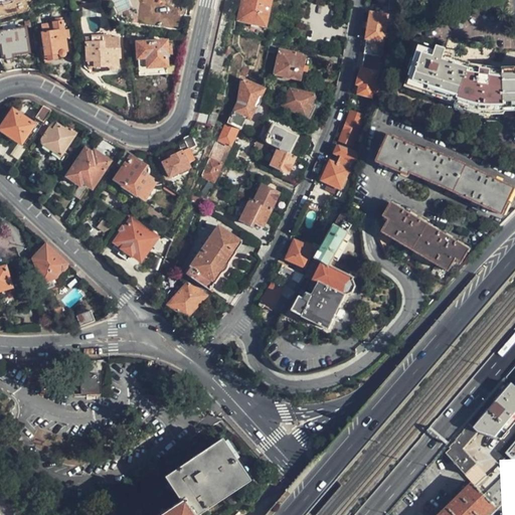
[(243,0),(239,19),(264,24),(270,0),(243,0)]
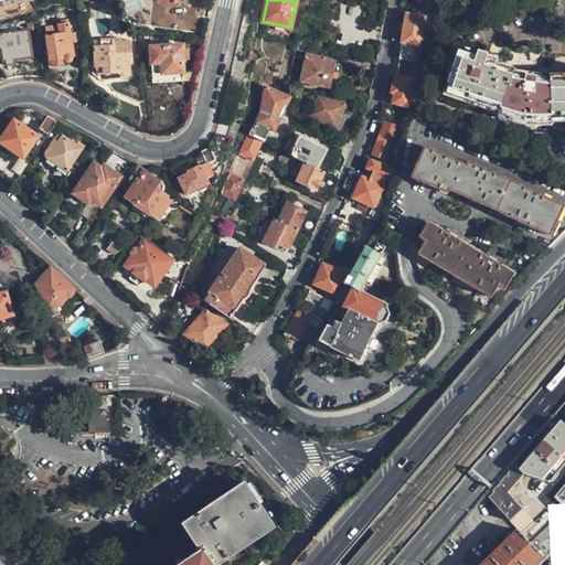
[(398,67),(412,71),(413,62),(418,63),(426,18),(426,7),(408,6),(398,67)]
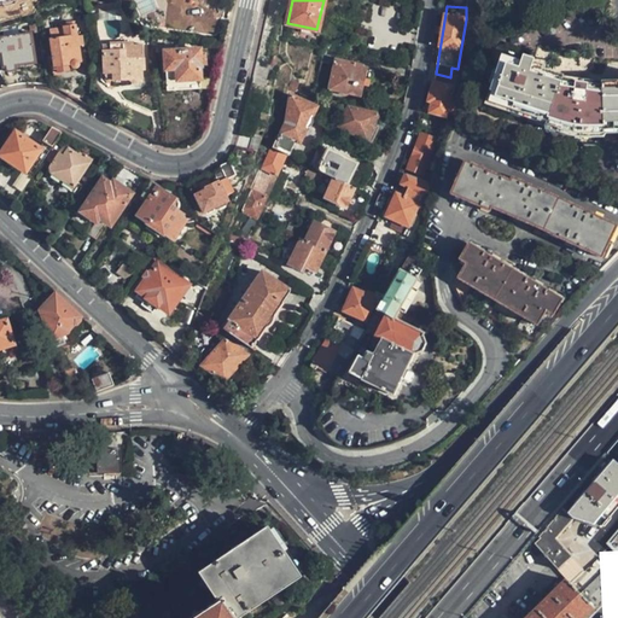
[(81,63),(79,45),(77,35),(75,25),(63,28),(63,29),(64,36),(52,39),(50,39),(53,66),(56,66),(57,71),(69,70),(69,65),(71,64),(73,66),(75,68),(76,68),(79,65),(79,64),(81,63)]
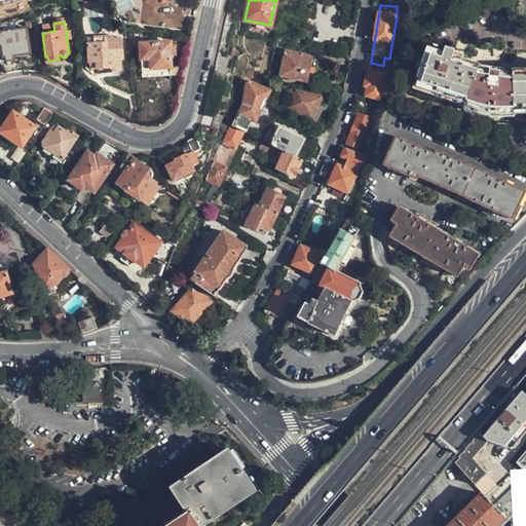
[(0,55),(0,62),(6,73),(7,73),(8,73),(9,73),(10,73),(11,73),(12,72),(13,72),(14,72),(15,72),(16,72),(17,72),(19,71),(20,71),(21,71),(22,71),(20,54),(29,52),(26,28),(0,31),(0,45),(0,46),(2,55),(0,55)]
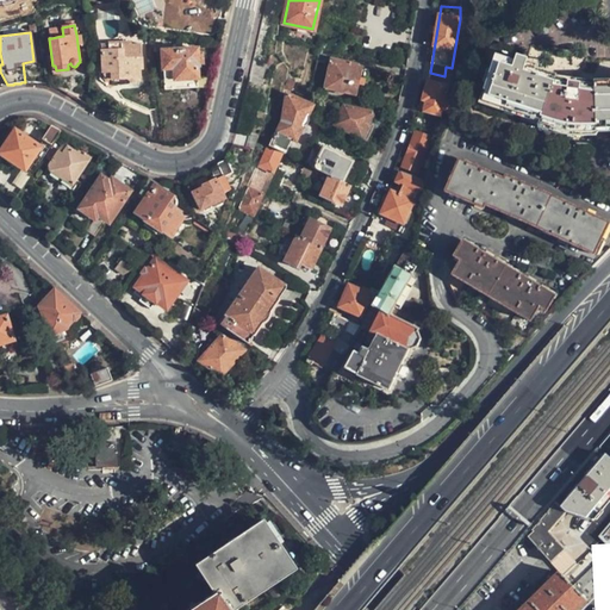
[(131,42),(122,42),(122,48),(101,48),(101,72),(111,72),(111,80),(126,79),(129,82),(137,82),(139,78),(139,67),(142,68),(142,44),(132,43),(131,42)]
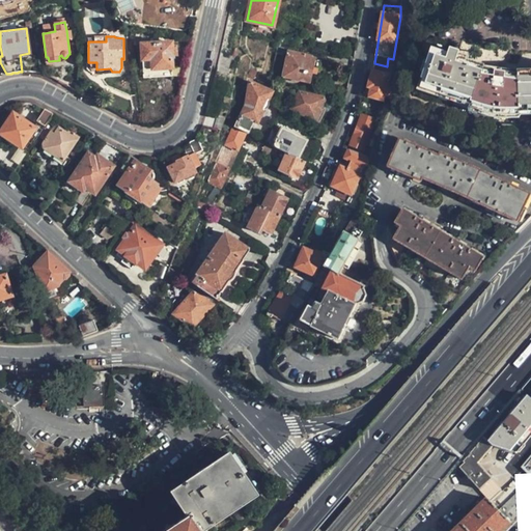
[(173,56),(172,46),(171,43),(141,45),(142,70),(155,68),(171,67),(171,58),(173,57),(173,56)]
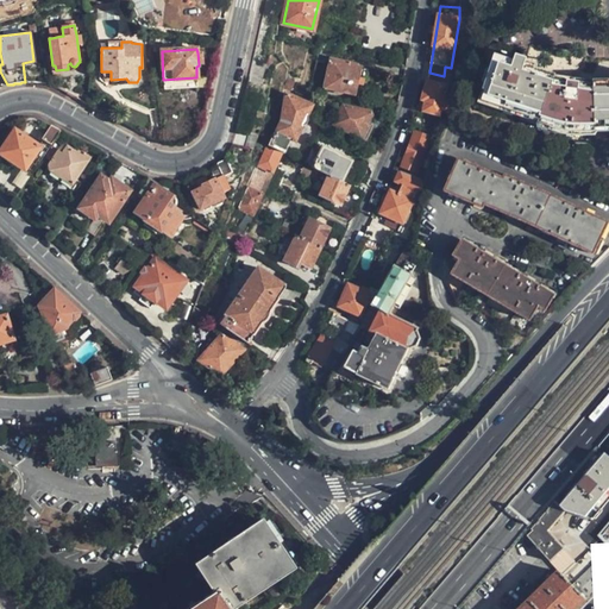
[(608,82),(596,82),(595,87),(554,80),(556,75),(526,66),(528,61),(519,57),(516,62),(496,56),(485,90),(488,90),(484,101),(540,120),(539,124),(565,132),(579,133),(596,133),(597,130),(608,129),(608,82)]
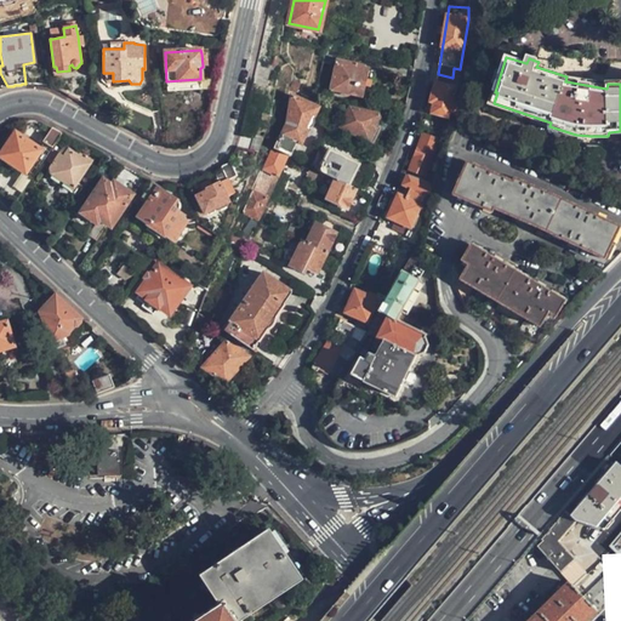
[(362,97),(369,67),(337,61),(330,90),(362,97)]
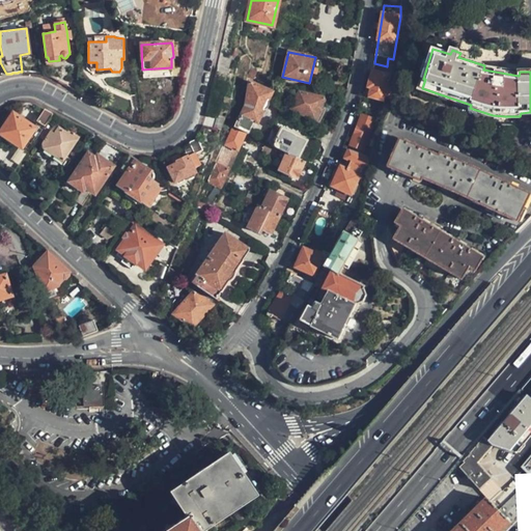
[(385,75),(387,66),(374,63),(372,72),(369,83),(373,84),(371,89),(370,96),(383,101),(384,95),(390,98),(393,87),(390,86),(387,84),(389,76),(385,75)]
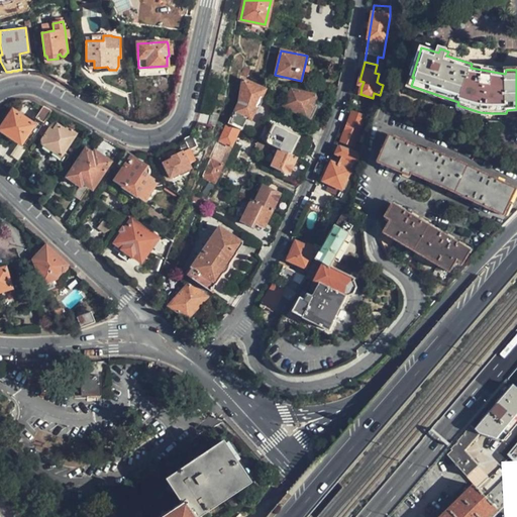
[(212,63),(208,81),(216,82),(219,65),(212,63)]
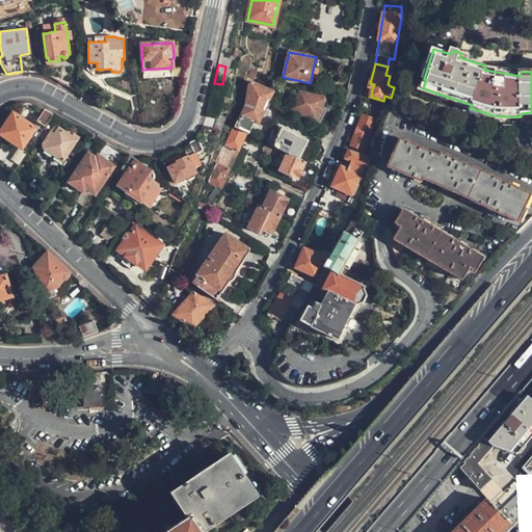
[(258,72),(249,68),(248,75),(255,78),(258,72)]
